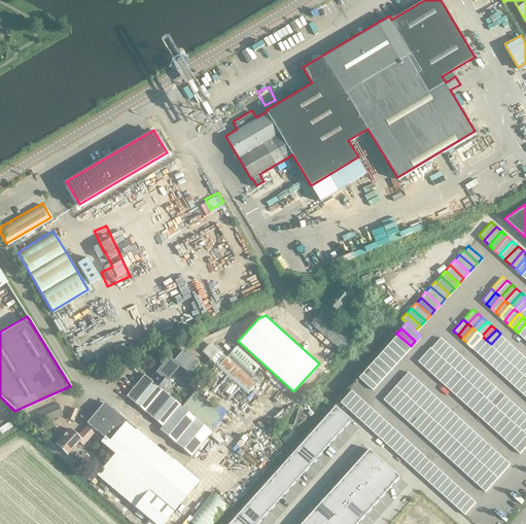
[(396,334),(392,339),(406,351),(411,346),(396,334)]
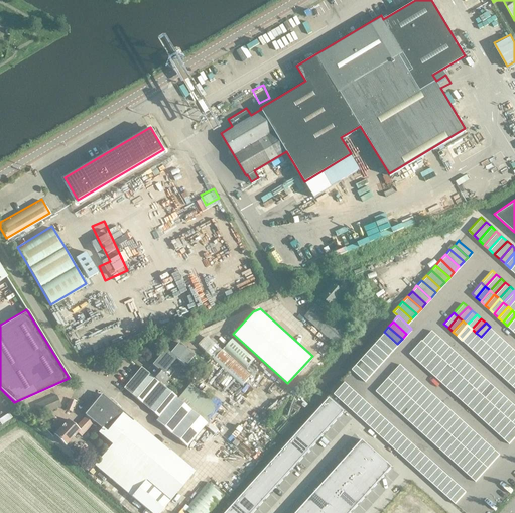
[(485,341),(494,331),(490,327),(481,337),(485,341)]
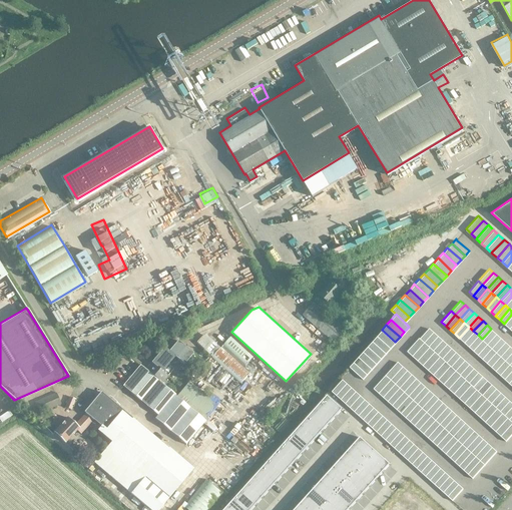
[(429,327),(419,337),(424,341),(433,331),(429,327)]
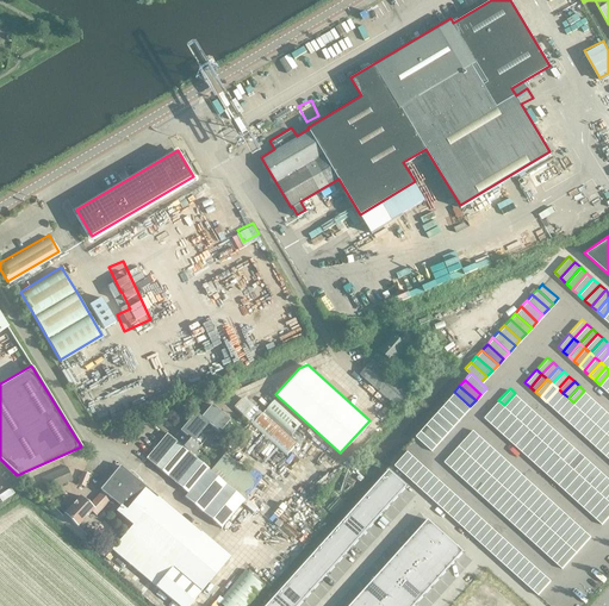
[(563,393),(558,388),(546,401),(552,406),(563,393)]
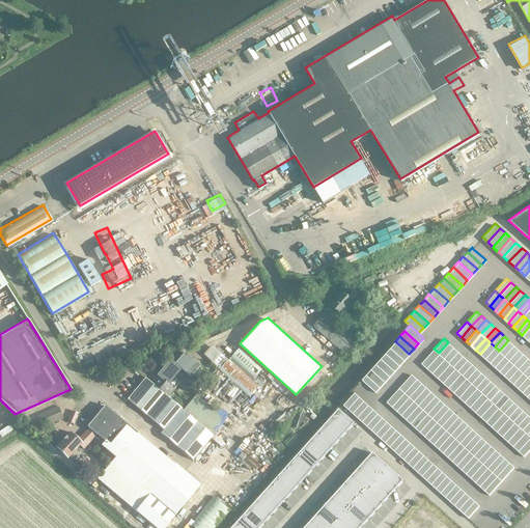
[(504,355),(513,344),(508,340),(499,351),(504,355)]
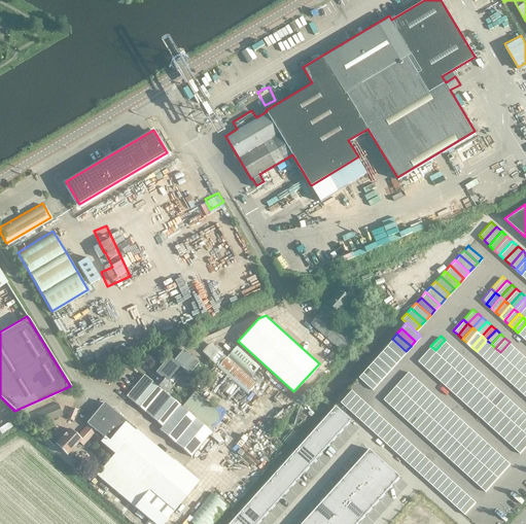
[(392,339),(387,344),(400,356),(406,351),(392,339)]
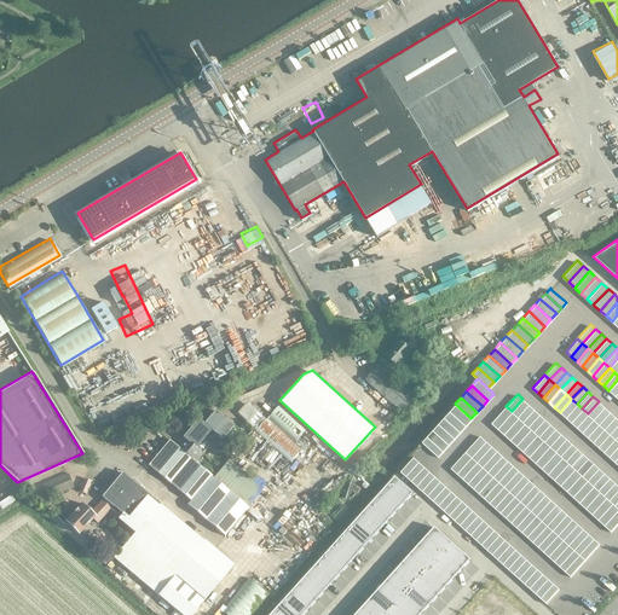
[(523,399),(512,411),(517,416),(529,404),(523,399)]
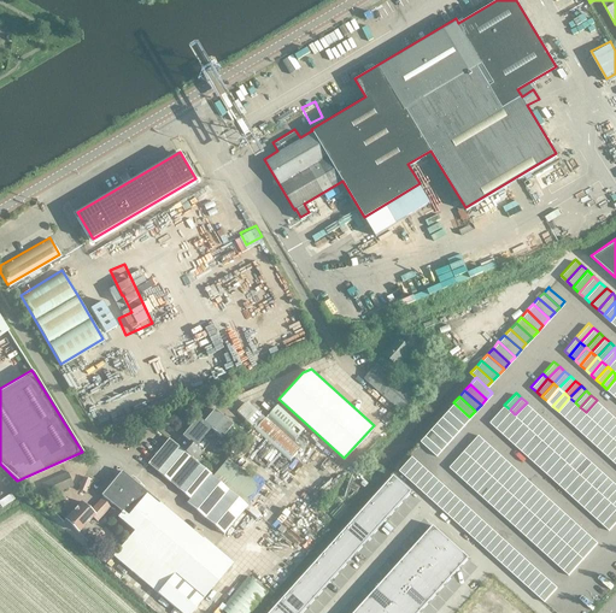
[(575,402),(569,398),(558,411),(563,416),(575,402)]
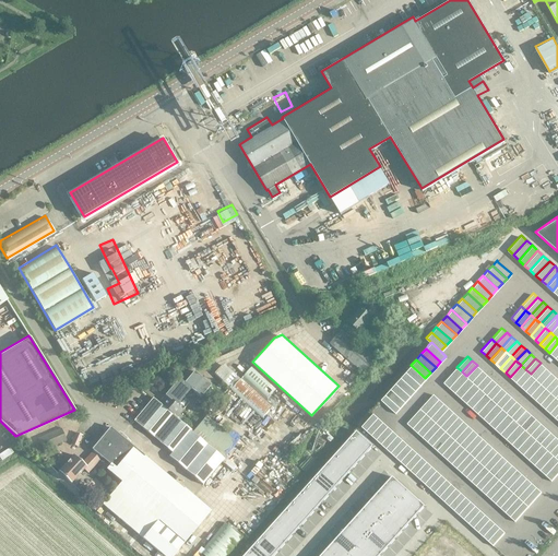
[(272,381),(252,363),(241,375),(261,393),(272,381)]
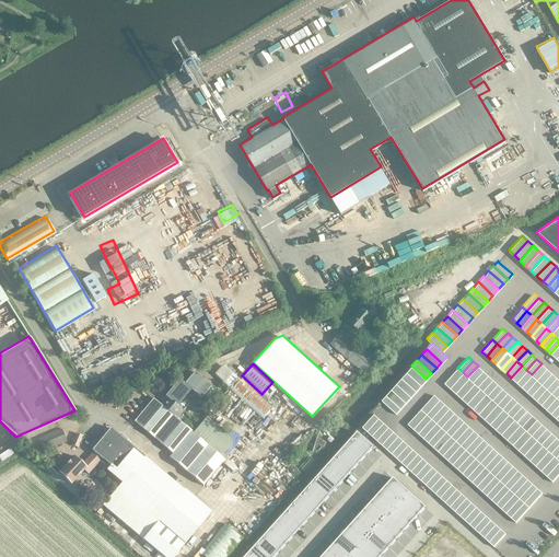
[(536,380),(546,368),(542,363),(532,374),(536,380)]
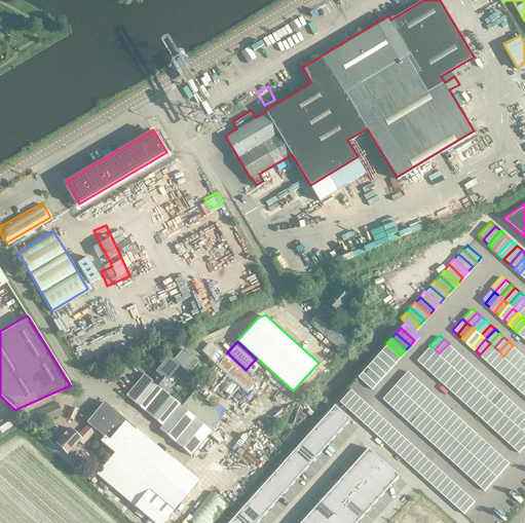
[(386,343),(381,348),(396,361),(400,356),(386,343)]
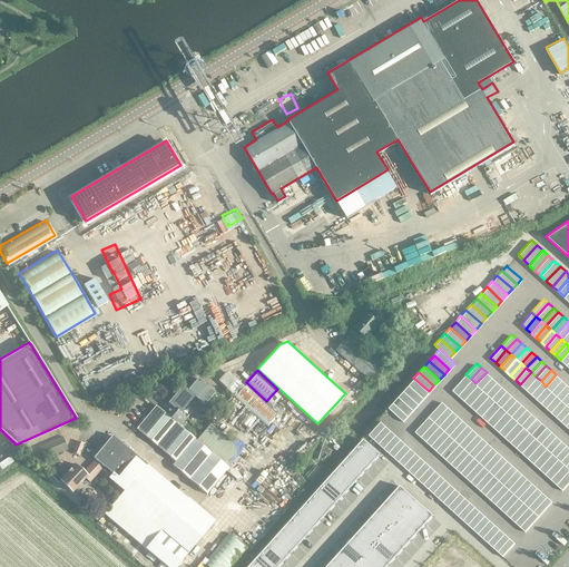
[(487,372),(476,383),(477,384),(481,388),(491,377),(487,372)]
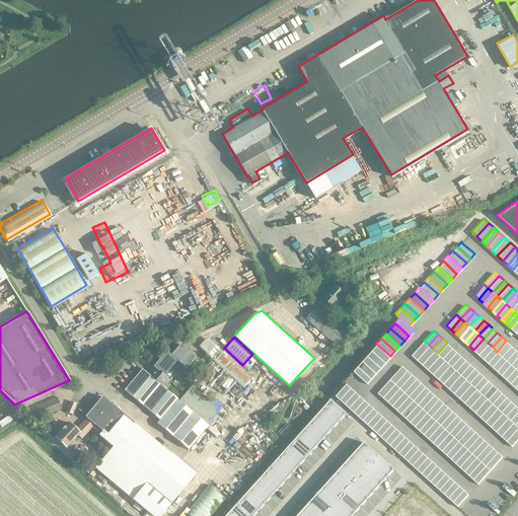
[(488,343),(484,339),(473,350),(478,354),(488,343)]
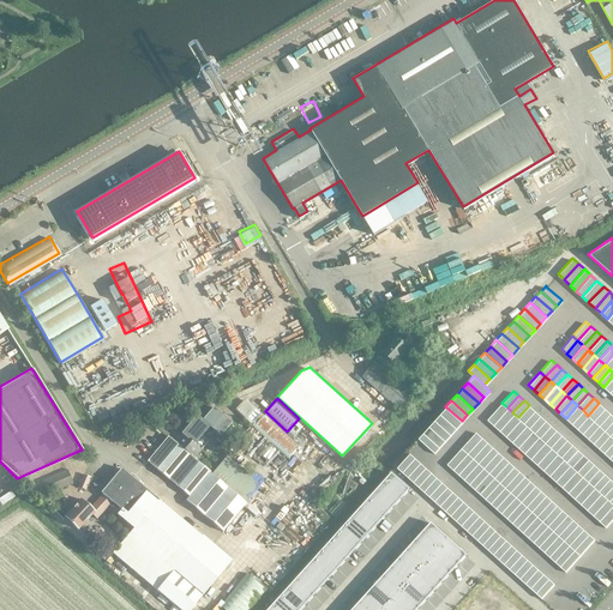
[(502,403),(486,418),(493,424),(508,408),(502,403)]
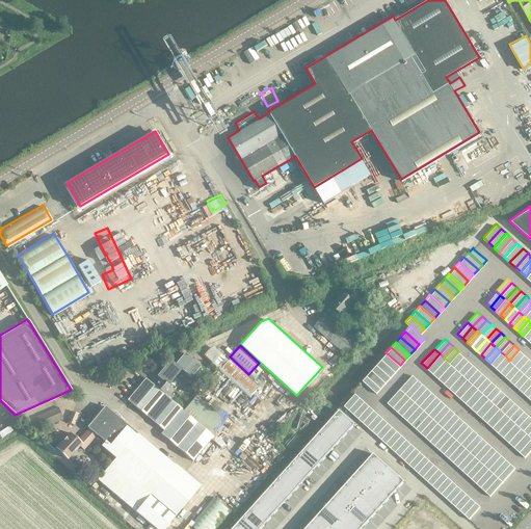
[(513,365),(524,353),(519,349),(509,361),(513,365)]
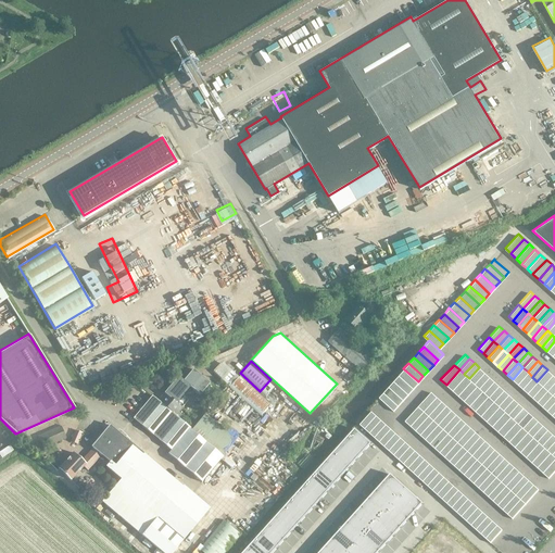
[(189,425),(177,416),(173,412),(178,404),(179,405),(186,397),(180,392),(188,384),(199,392),(209,380),(191,366),(185,373),(180,378),(176,374),(162,390),(163,391),(156,399),(150,393),(131,416),(159,438),(169,448),(166,452),(201,480),(222,454),(188,426),(189,425)]
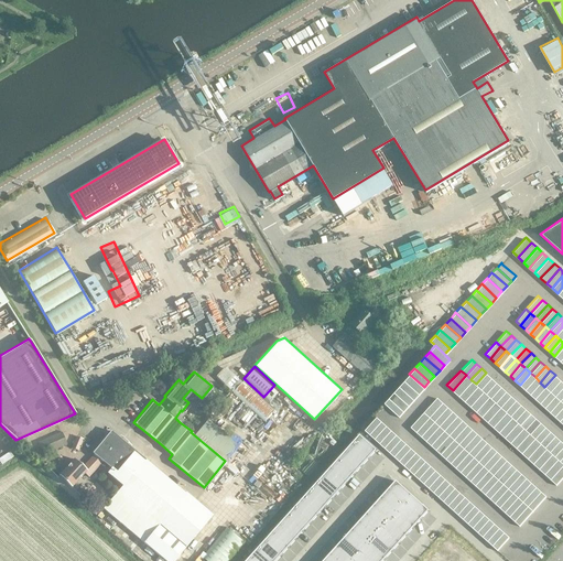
[(486,373),(476,384),(477,386),(480,389),(490,377),(486,373)]
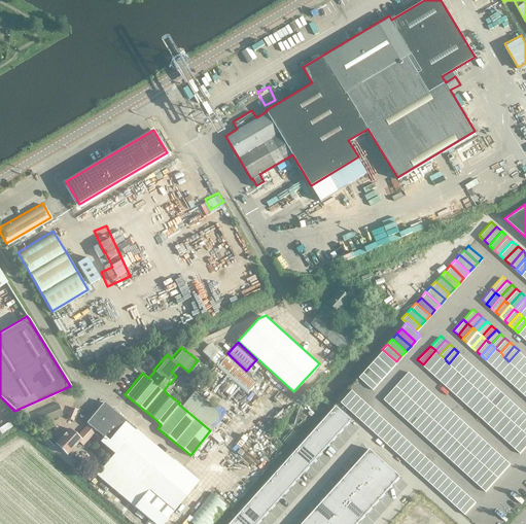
[(500,352),(495,348),(486,359),(490,363),(500,352)]
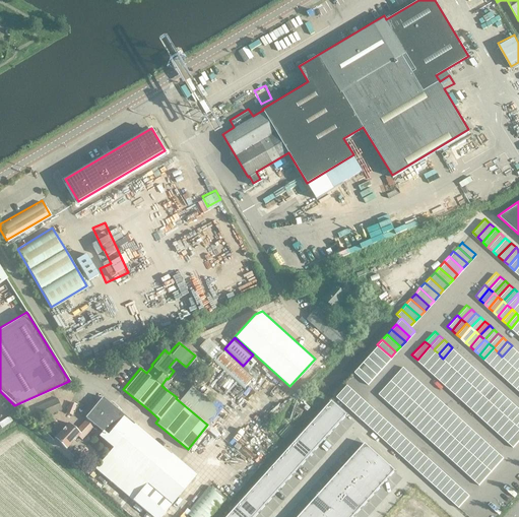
[(377,344),(373,349),(386,362),(391,357),(377,344)]
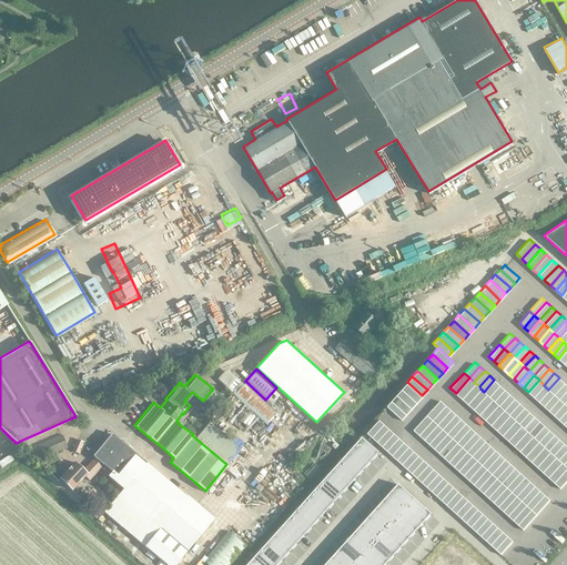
[(469,377),(456,393),(462,399),(475,383),(474,382),(469,377)]
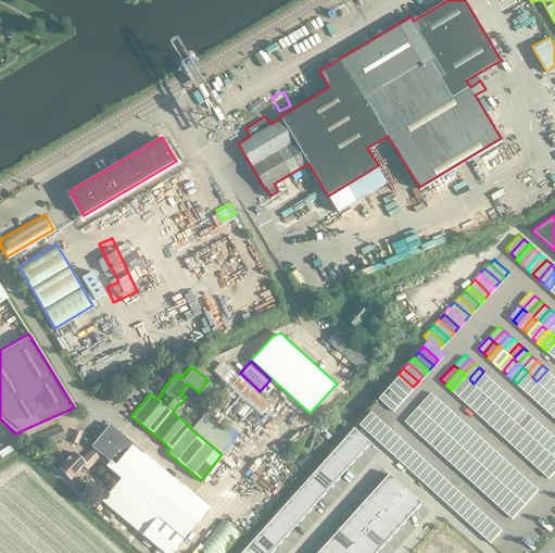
[(542,386),(552,374),(547,369),(537,381),(542,386)]
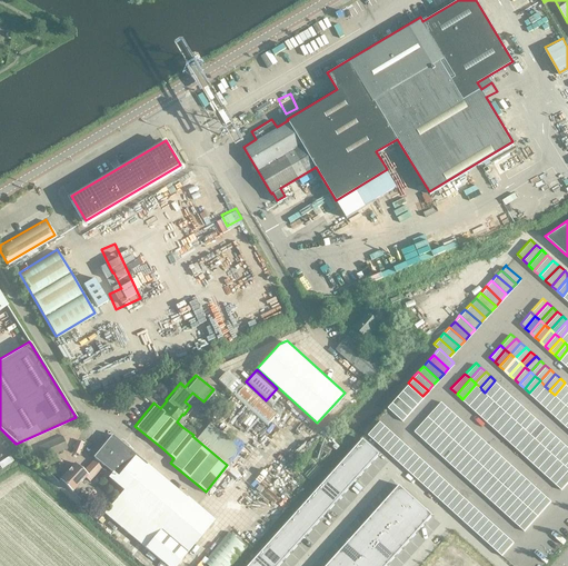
[(495,380),(485,393),(487,395),(489,397),(500,385),(495,380)]
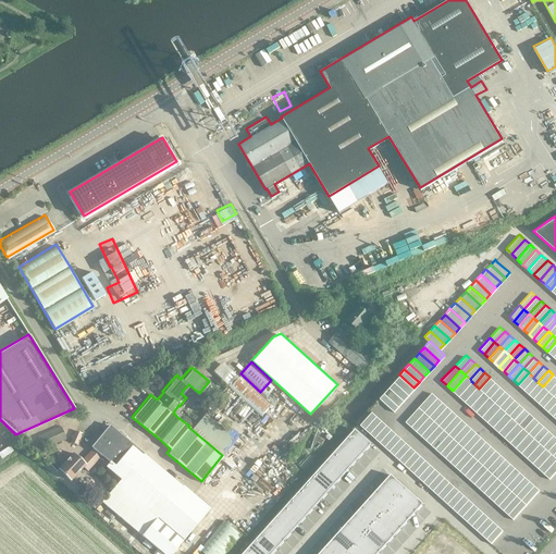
[(533,378),(529,372),(518,384),(523,389),(533,378)]
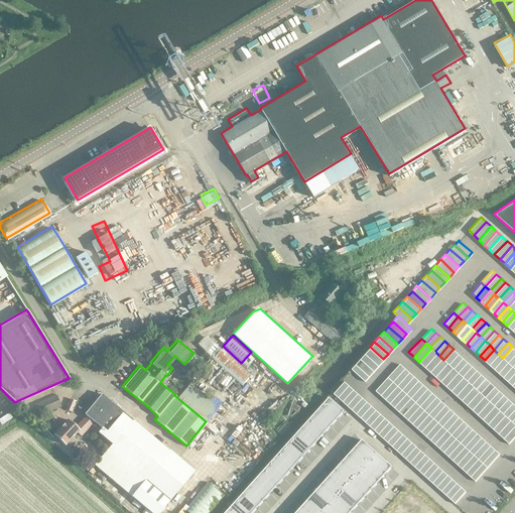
[(241,363),(223,346),(213,357),(242,383),(252,372),(241,363)]
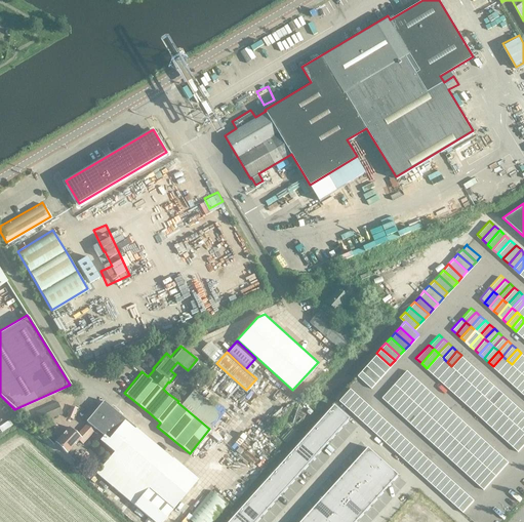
[(376,353),(371,358),(386,371),(390,365),(376,353)]
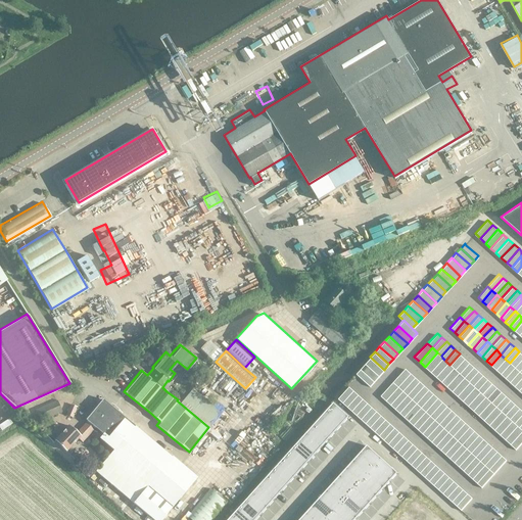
[(514,367),(521,358),(521,353),(519,351),(510,363),(514,367)]
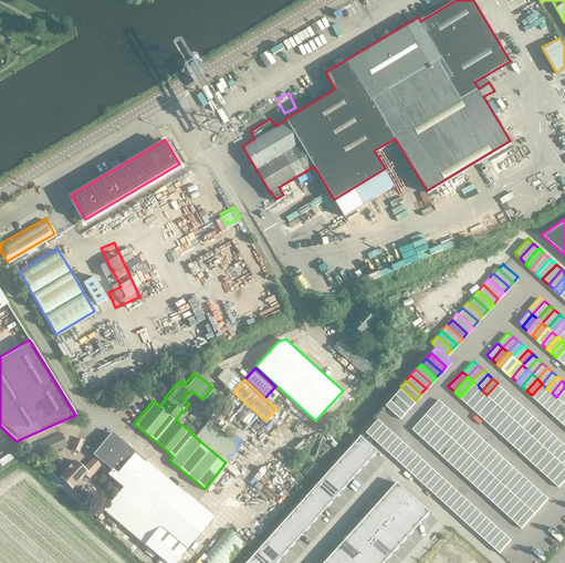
[(473,382),(460,397),(466,402),(479,387),(478,385),(473,382)]
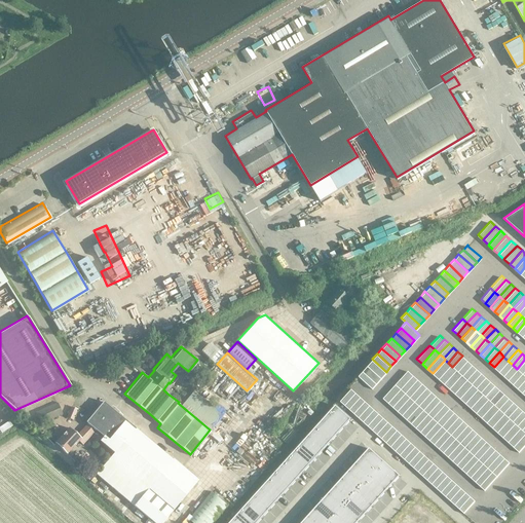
[(462,356),(452,367),(456,369),(457,371),(466,360),(462,356)]
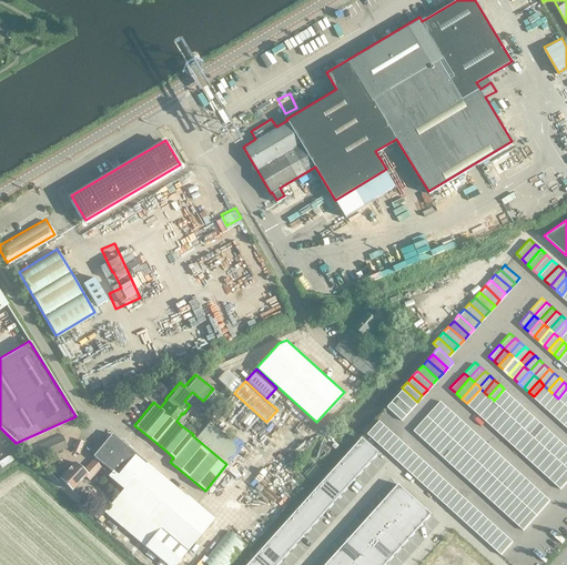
[(548,390),(544,385),(534,396),(538,401),(548,390)]
